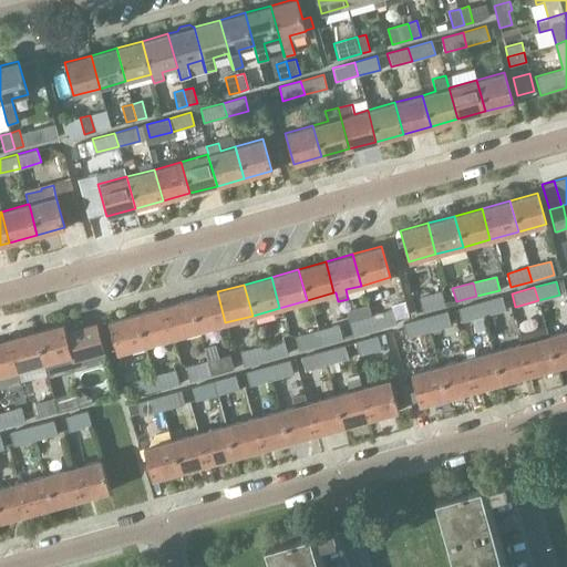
[(197,330),(225,322),(217,291),(189,299),(197,330)]
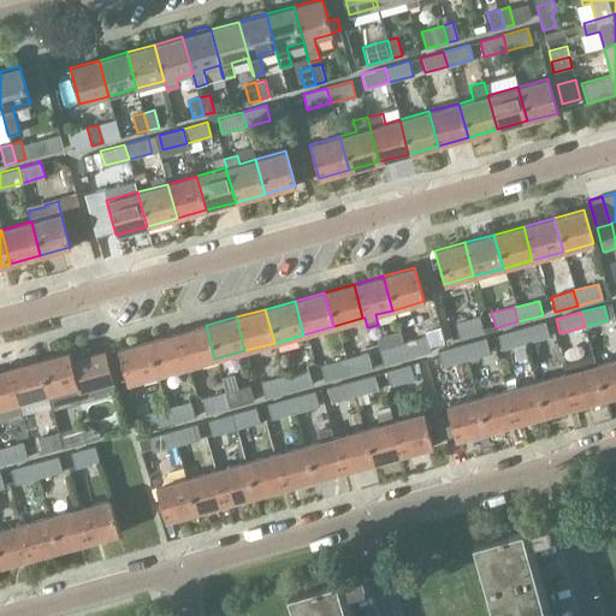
[(460,338),(484,331),(479,317),(455,324),(460,338)]
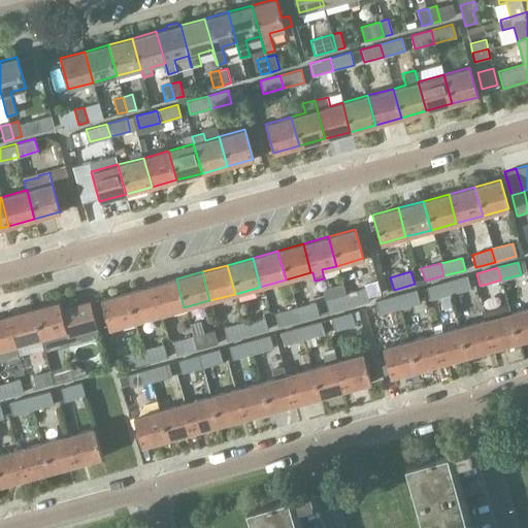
[(448,282),(451,294),(470,289),(466,275),(448,282)]
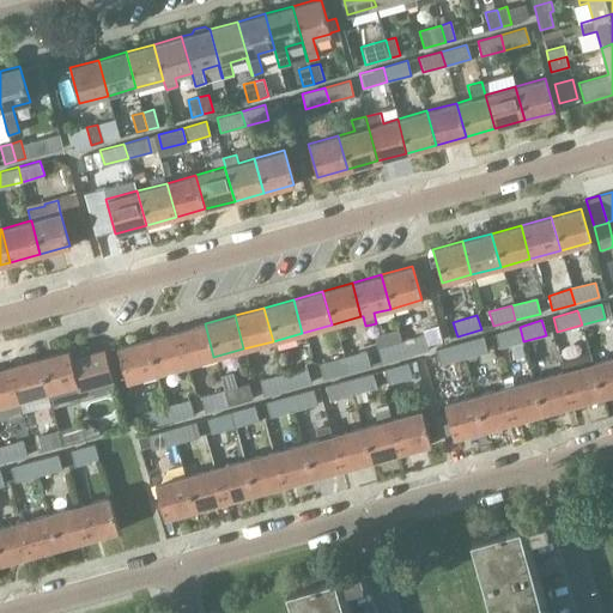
[(184,365),(213,357),(205,323),(175,332),(184,365)]
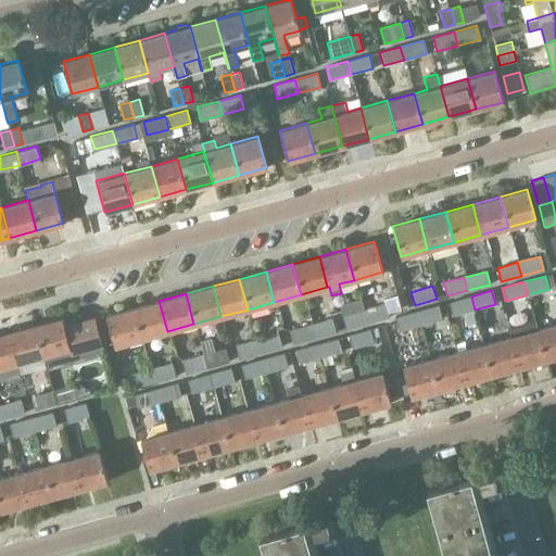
[(452,316),(475,310),(471,297),(449,303),(452,316)]
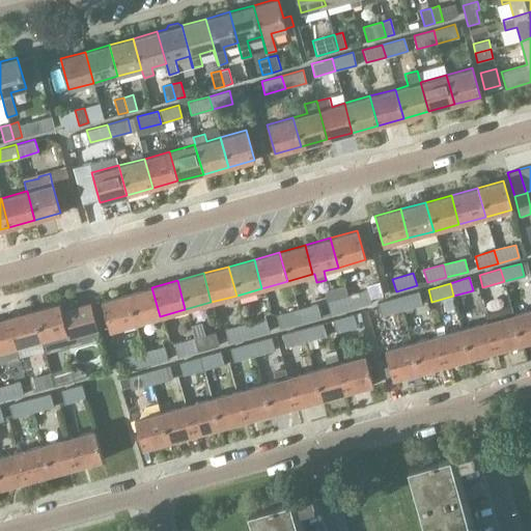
[(135,324),(160,316),(151,287),(127,295),(135,324)]
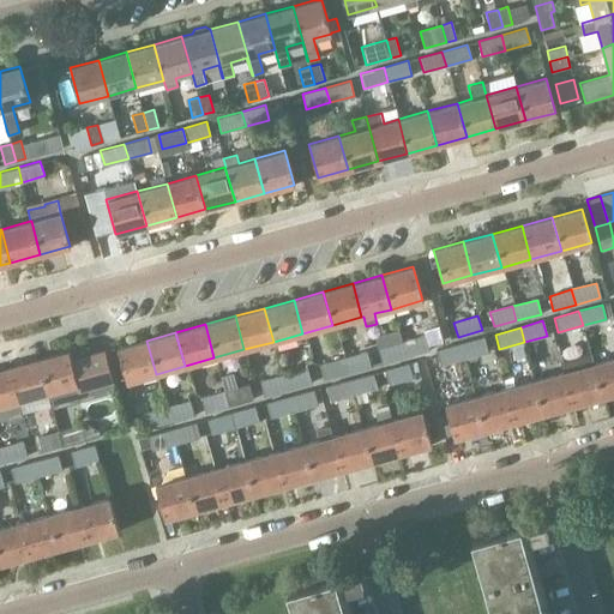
[(429,350),(427,344),(426,336),(401,343),(405,357),(429,350)]
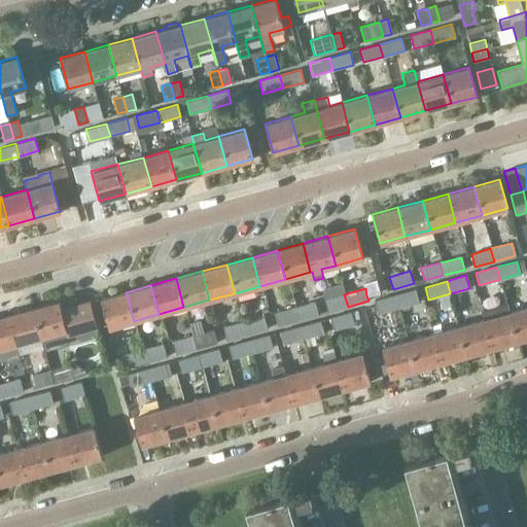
[(394,295),(398,308),(419,303),(415,289),(394,295)]
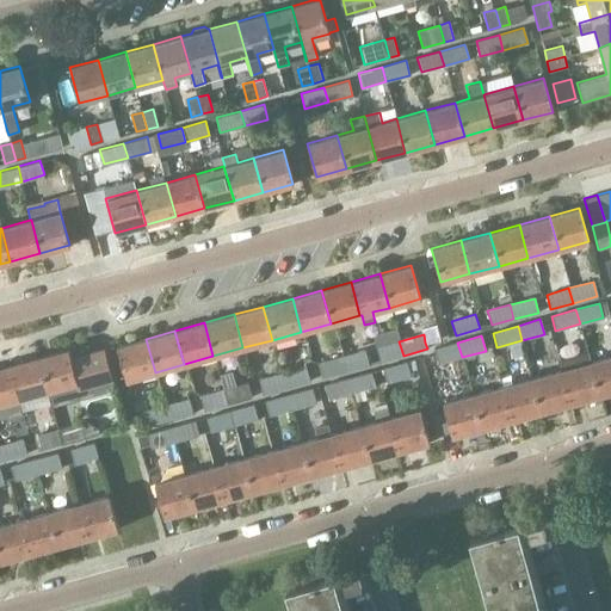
[(146,339),(116,347),(124,381),(155,372),(146,339)]
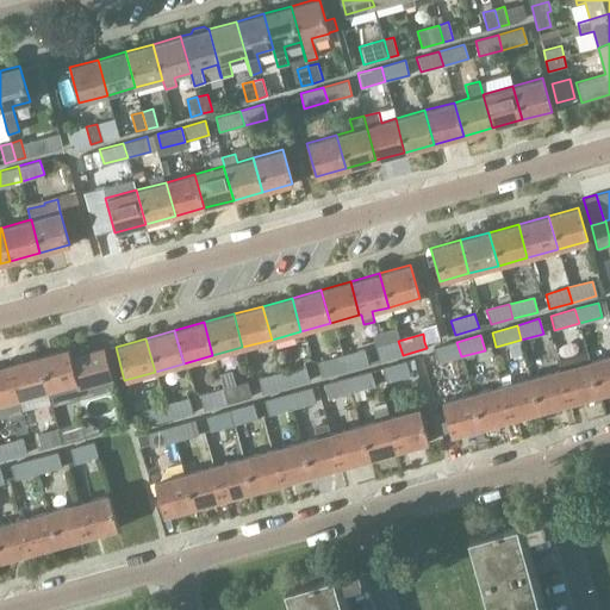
[(379,361),(403,355),(398,341),(375,347),(379,361)]
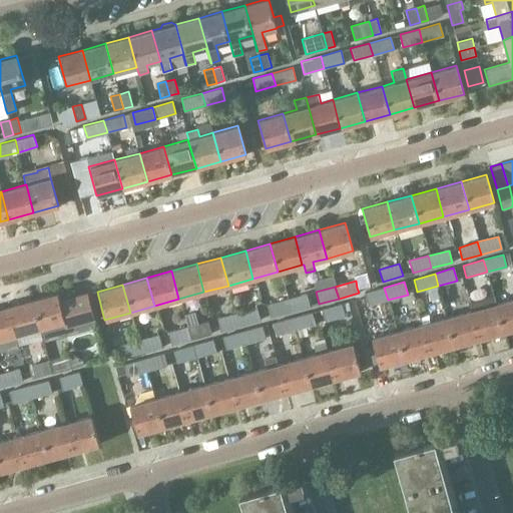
[(384,288),(365,293),(366,298),(368,306),(388,300),(384,288)]
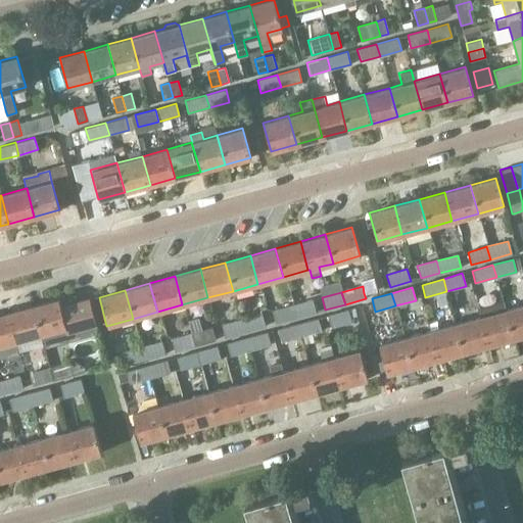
[(56,299),(32,305),(40,334),(38,334),(42,347),(68,340),(65,330),(94,322),(88,299),(59,306),(56,299)]
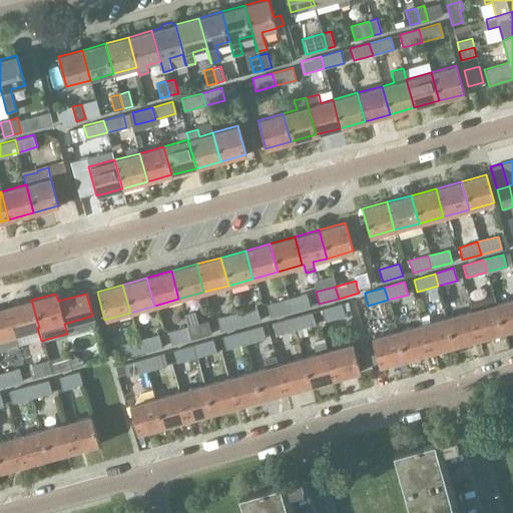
[(290,312),(310,306),(307,295),(286,300),(290,312)]
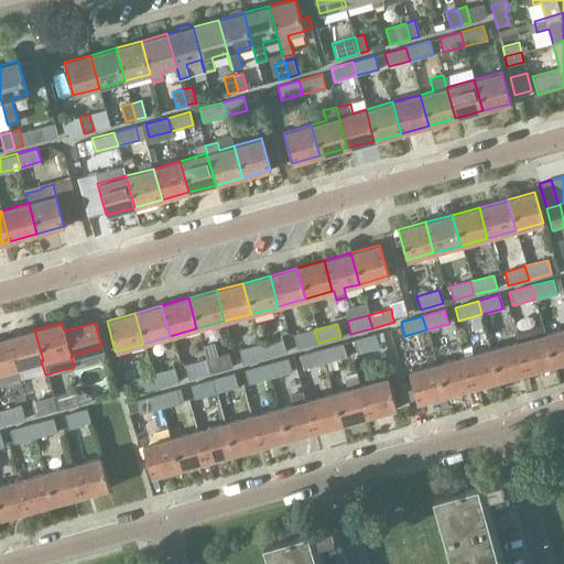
[(553,365),(563,361),(563,328),(545,334),(553,365)]
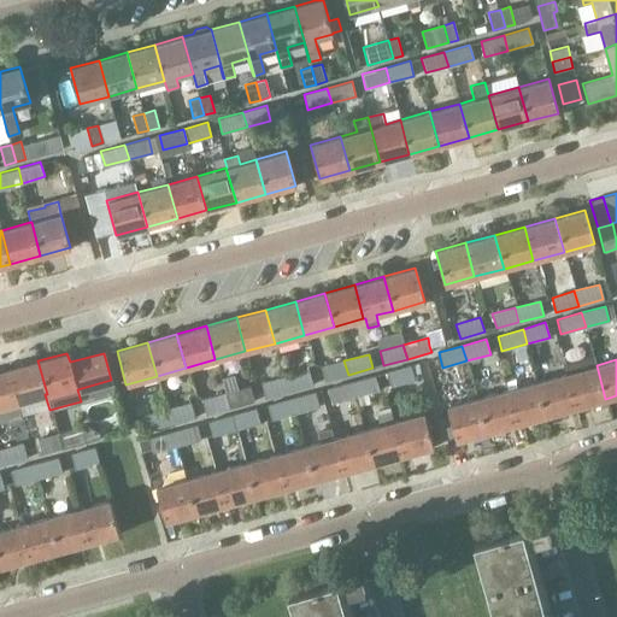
[(45,394),(47,394),(37,360),(9,369),(18,403),(45,394)]
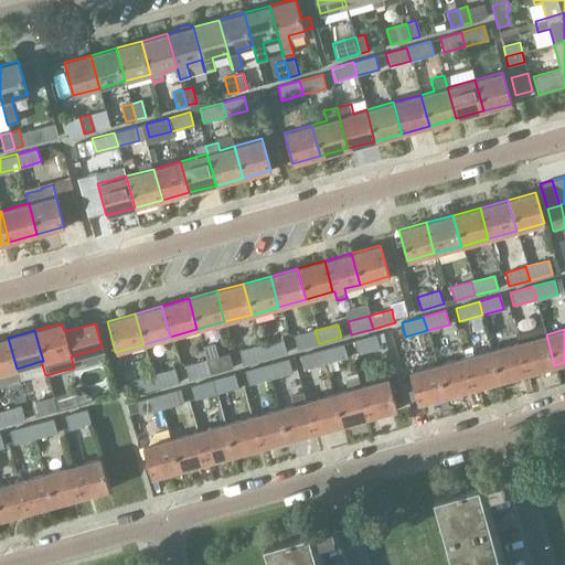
[(297,350),(319,343),(315,330),(292,337),(297,350)]
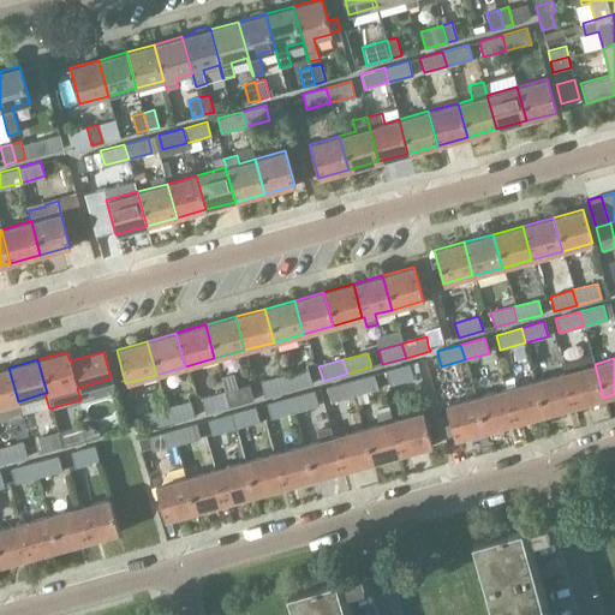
[(410,364),(384,371),(388,387),(413,380),(410,364)]
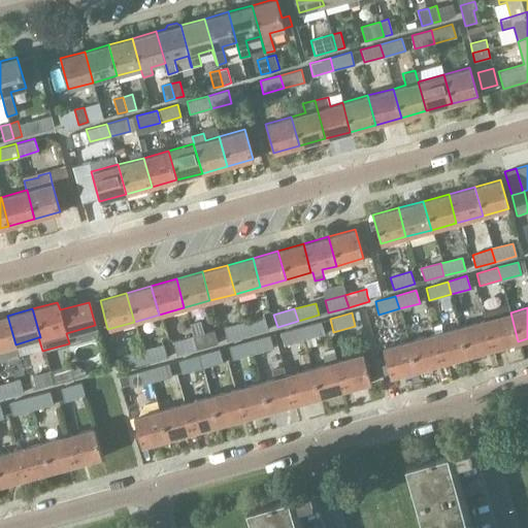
[(493,349),(518,341),(510,312),(484,320),(493,349)]
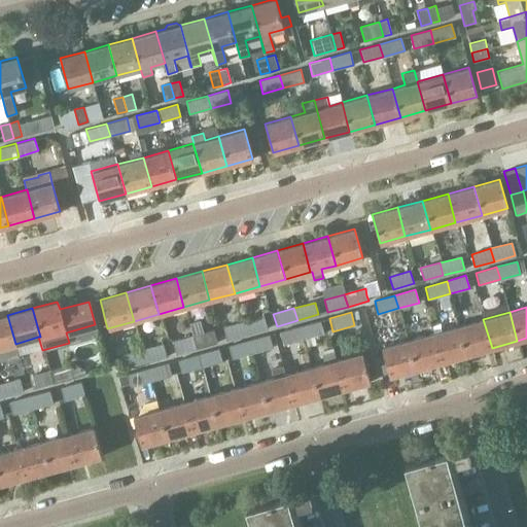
[(0,347),(15,344),(7,315),(0,316),(0,347)]
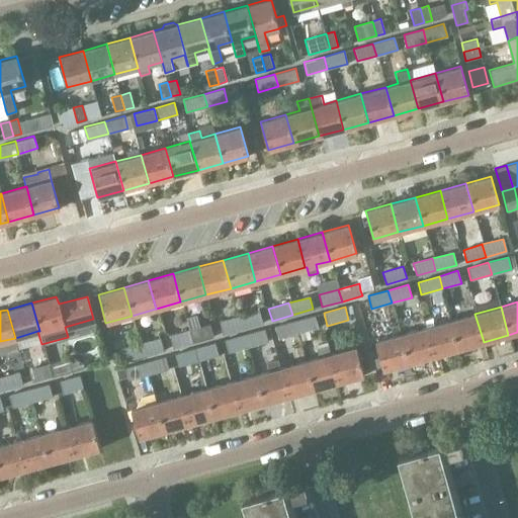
[(242,329),(262,323),(258,311),(239,317),(242,329)]
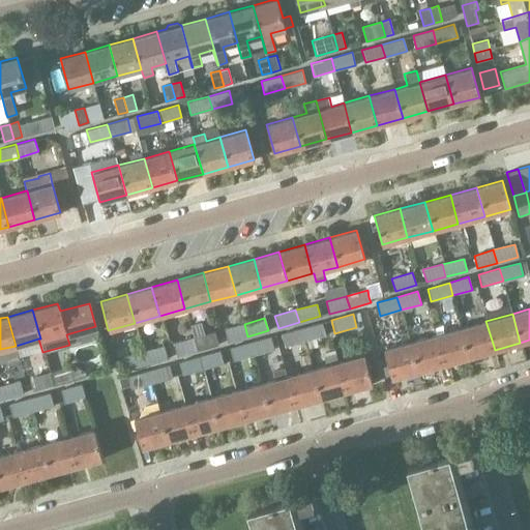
[(469,357),(495,350),(486,321),(462,328),(469,357)]
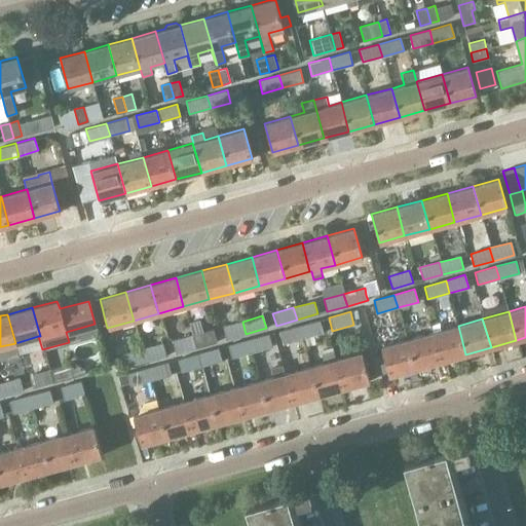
[(298,326),(302,338),(323,333),(320,320),(298,326)]
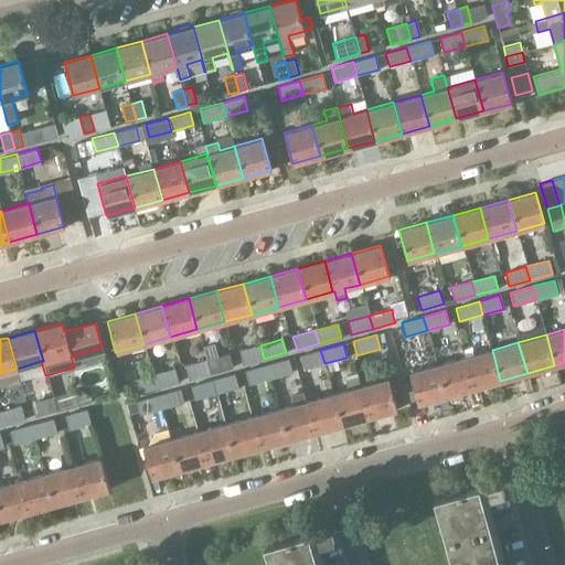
[(242,364),(264,359),(260,345),(238,351),(242,364)]
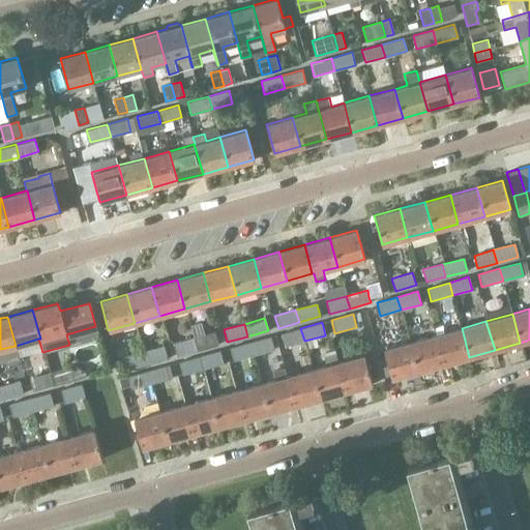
[(284,347),(304,341),(300,328),(280,333),(284,347)]
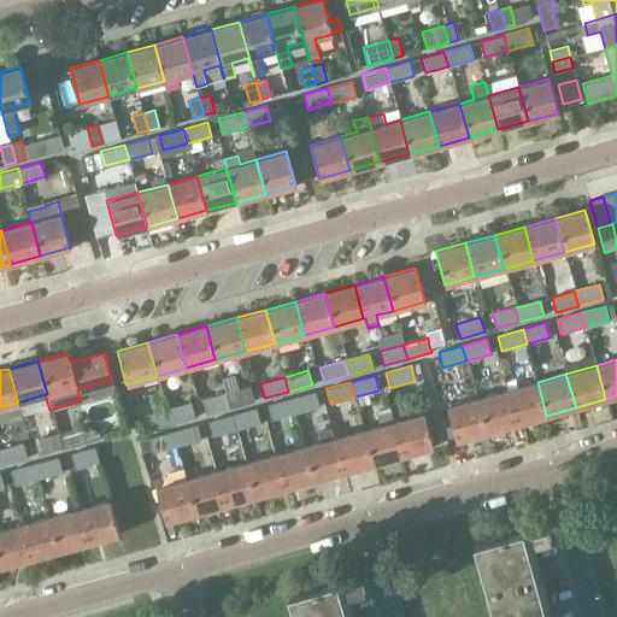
[(516,423),(546,416),(538,382),(507,391),(516,423)]
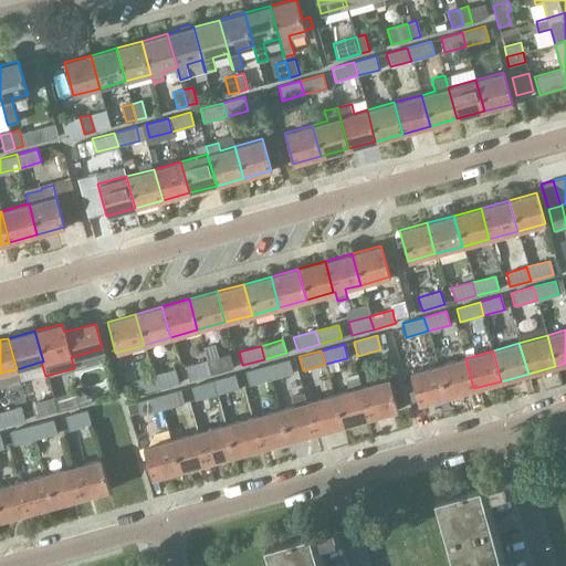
[(209,374),(232,368),(229,355),(206,362),(209,374)]
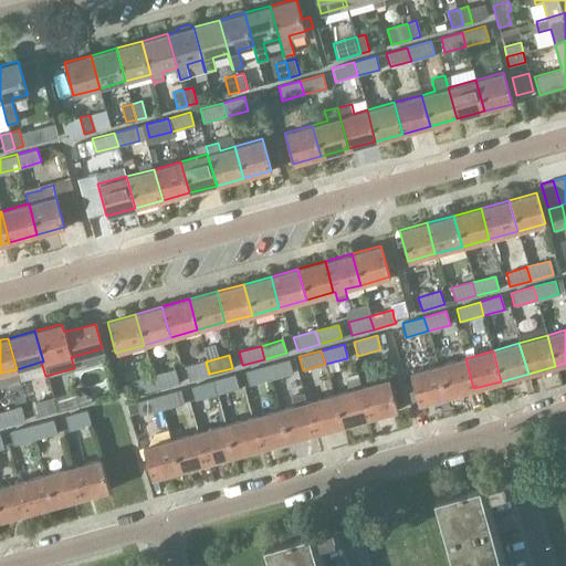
[(447,396),(473,388),(465,358),(438,365),(447,396)]
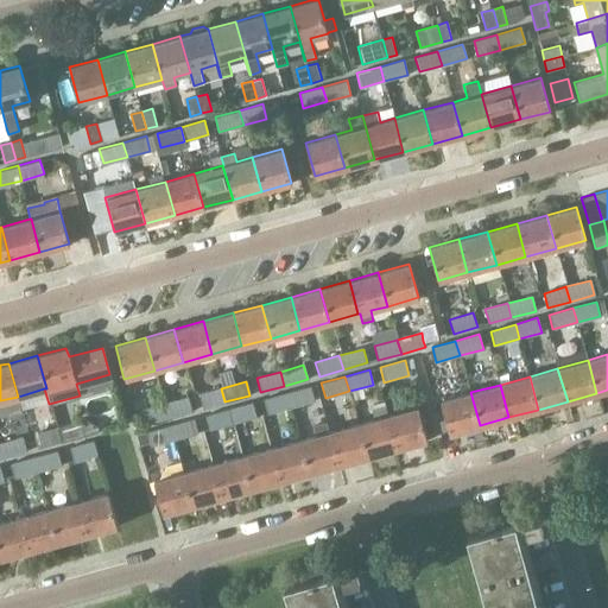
[(287,392),(292,407),(314,401),(309,386),(287,392)]
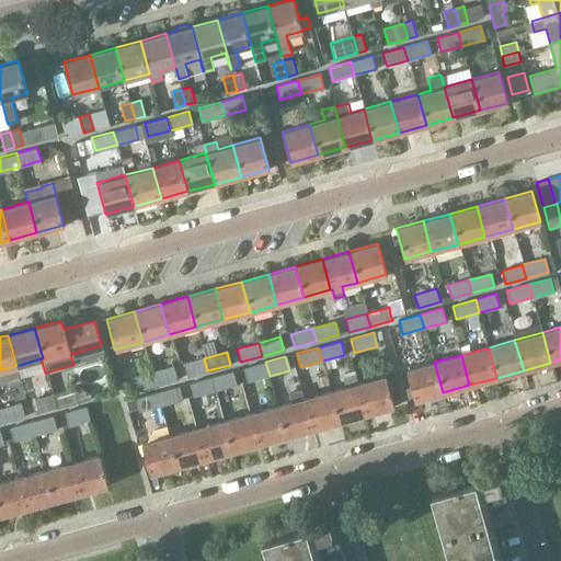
[(186,377),(207,370),(204,358),(183,364),(186,377)]
